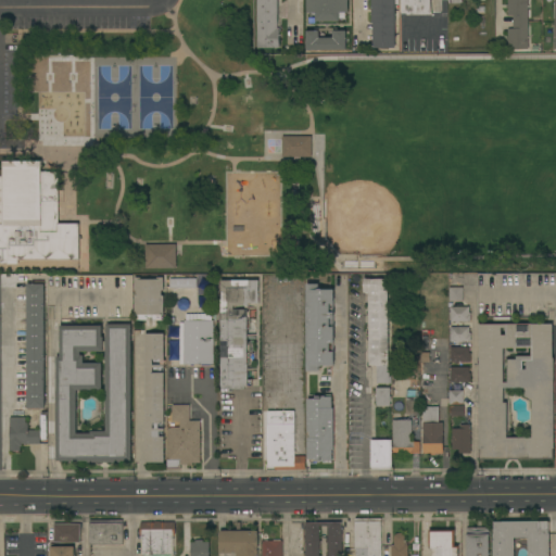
[(257,0),(277,0),(278,28),(280,28),(280,48),(257,48),(257,0)]
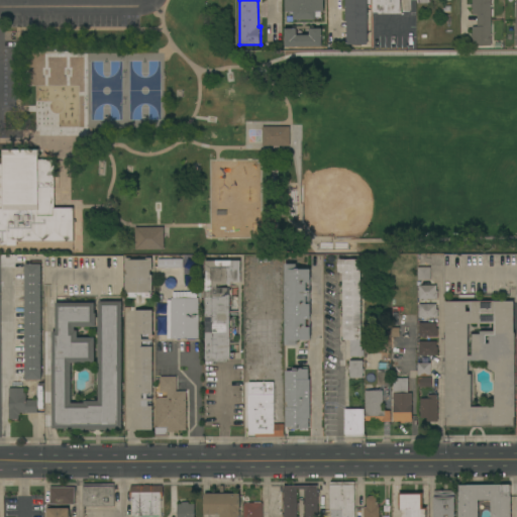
[(294,20),(294,12),(285,12),(285,0),(323,0),(323,11),(315,11),(315,19),(294,20)]
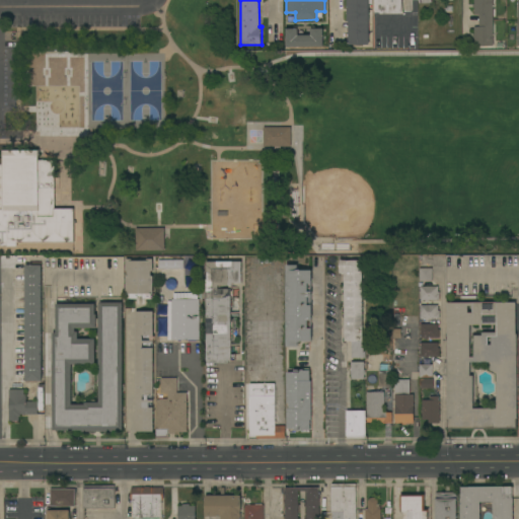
[(368,0),(369,45),(348,45),(348,21),(347,21),(347,0),(368,0)]
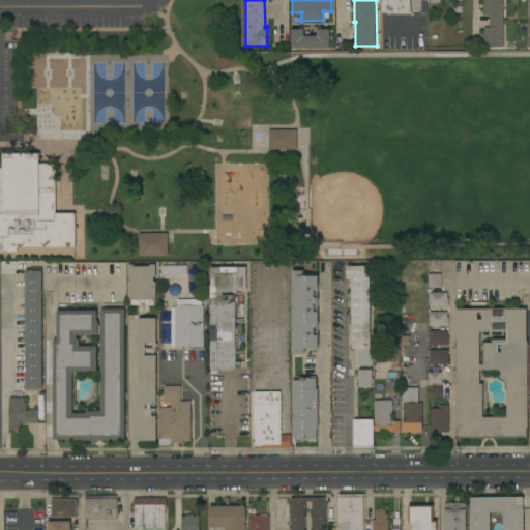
[(410,0),(410,15),(388,15),(388,12),(380,12),(380,0),(410,0)]
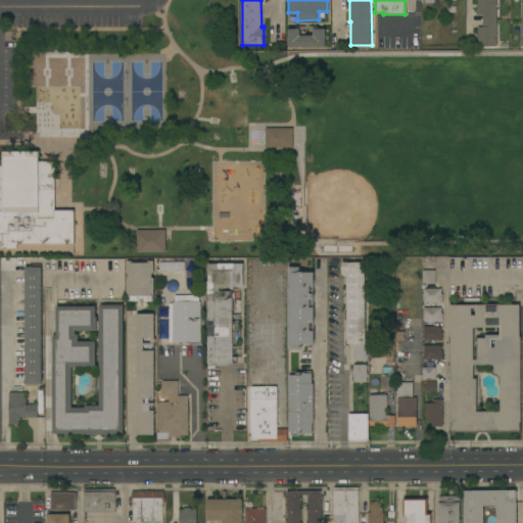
[(495,0),(496,46),(477,46),(477,38),(476,38),(476,34),(477,34),(477,28),(482,28),(482,14),(477,14),(477,8),(476,8),(476,4),(477,4),(477,0),(495,0)]
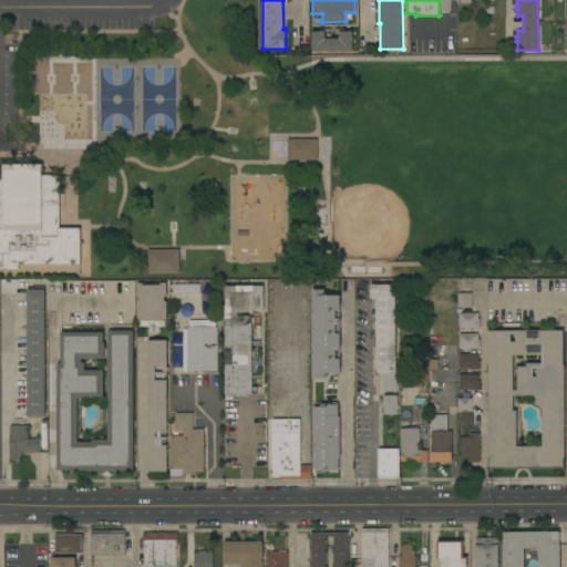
[(312,51),(312,31),(326,31),(326,38),(339,38),(339,31),(353,31),(353,51),(312,51)]
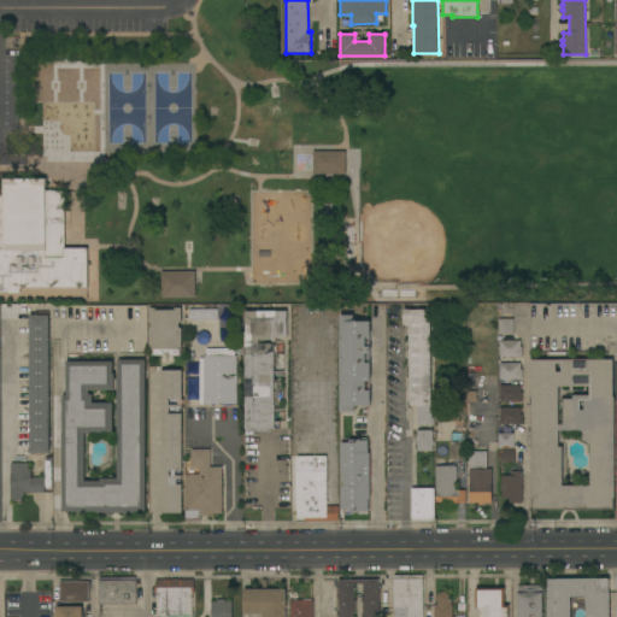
[(43,115),(43,105),(35,105),(35,62),(43,62),(43,64),(101,64),(101,115),(43,115)]
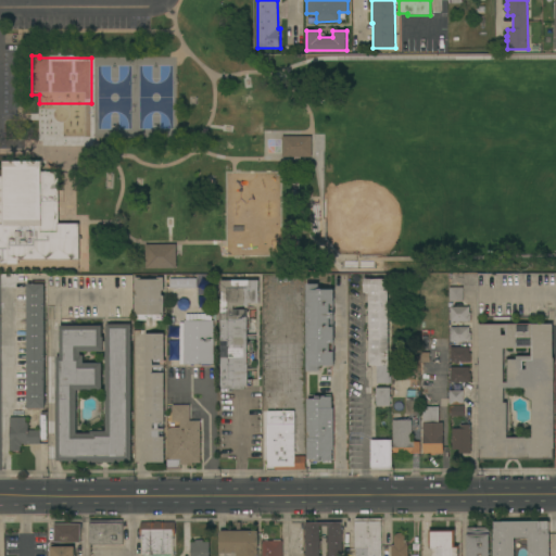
[(282,158),(282,136),(283,136),(283,134),(298,134),(298,136),(312,136),(312,158),(282,158)]
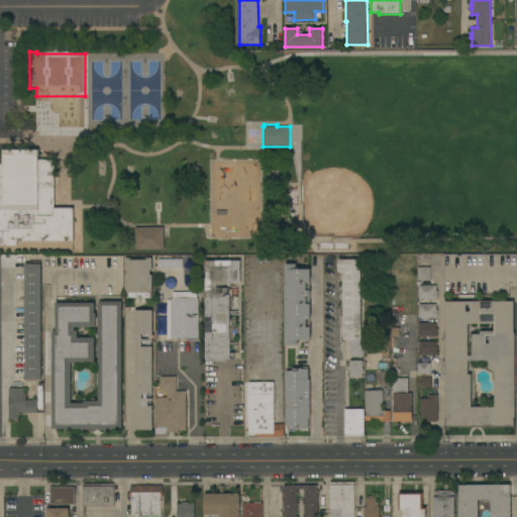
[(16,242),(16,245),(0,245),(0,165),(2,165),(2,150),(38,150),(38,160),(54,160),(55,208),(74,208),(74,241),(16,242)]
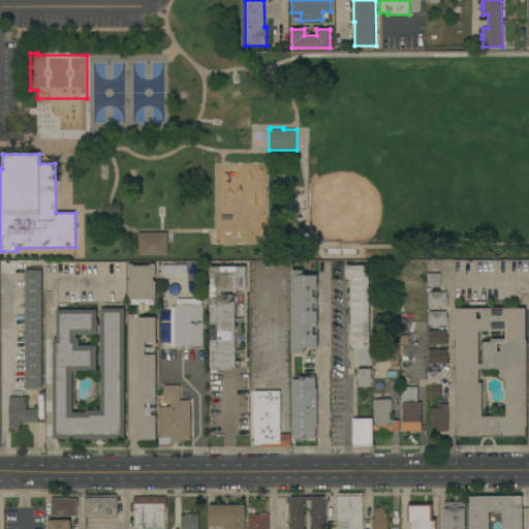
[(167,232),(167,255),(137,256),(137,232),(167,232)]
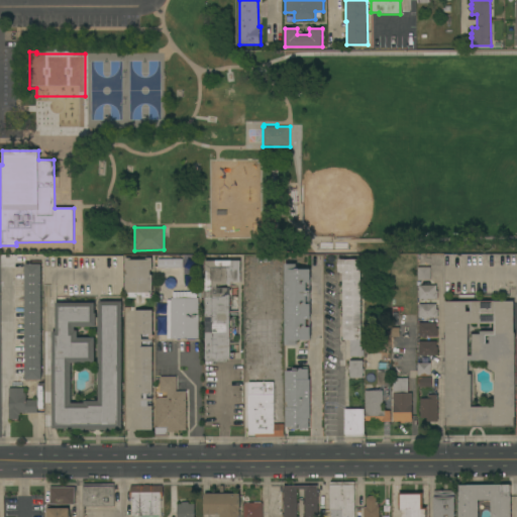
[(125,275),(127,275),(127,270),(125,270),(125,259),(130,259),(130,260),(146,260),(146,257),(152,257),(152,270),(150,270),(150,275),(151,275),(151,298),(141,298),(141,296),(136,296),(136,298),(127,298),(127,293),(125,293),(125,275)]
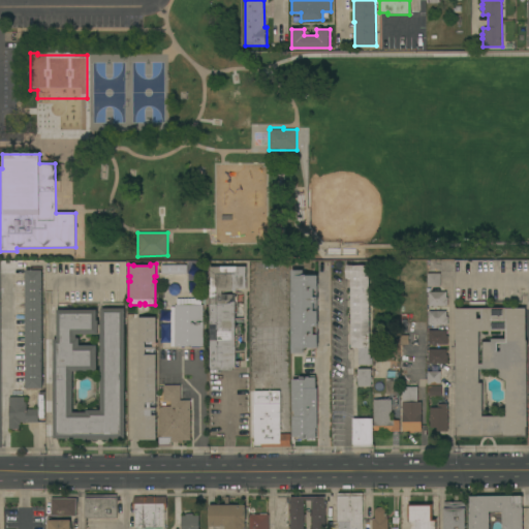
[(161,274),(161,266),(187,266),(187,274),(161,274)]
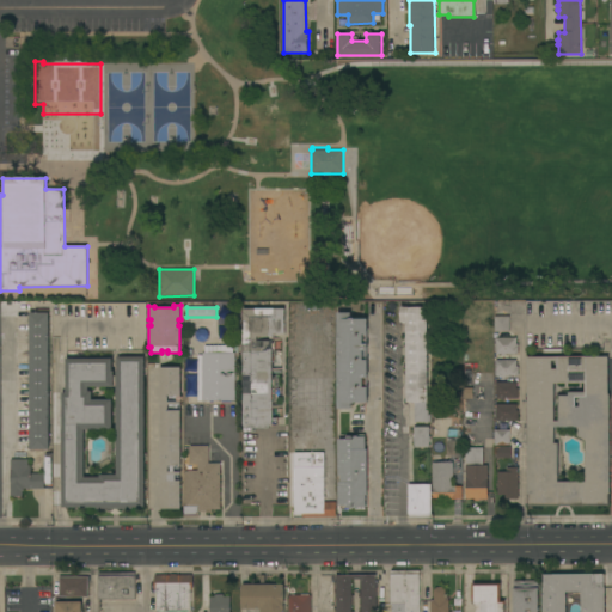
[(405,323),(401,323),(401,307),(427,307),(427,402),(429,402),(429,423),(414,423),(414,402),(407,402),(405,323)]
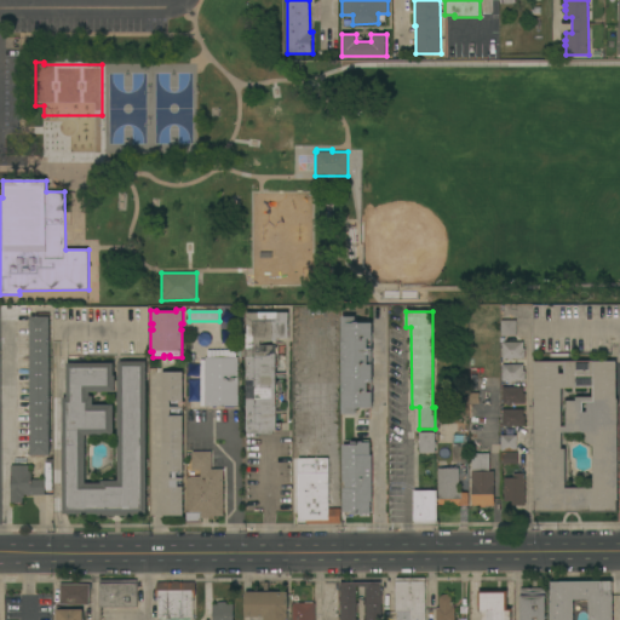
[(29,317),(38,316),(38,314),(50,313),(50,455),(30,455),(29,317)]
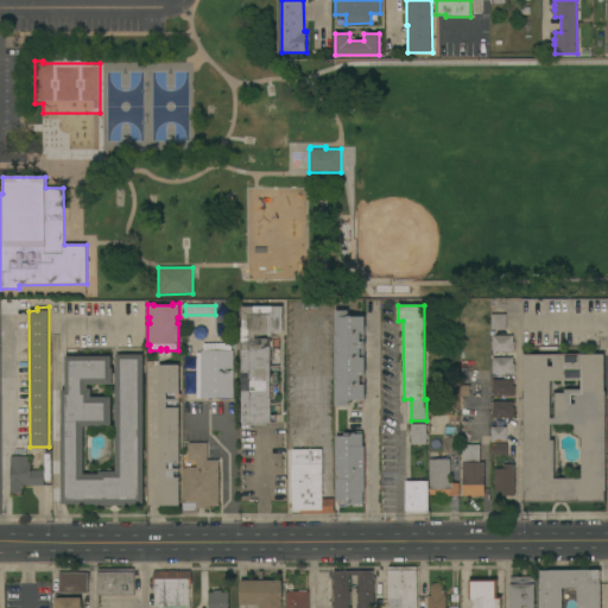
[(241,306),(283,306),(283,331),(272,331),(273,361),(271,361),(271,374),(273,374),(273,397),(271,397),(271,416),(274,416),(274,423),(268,423),(268,425),(244,425),(244,423),(242,423),(241,306)]
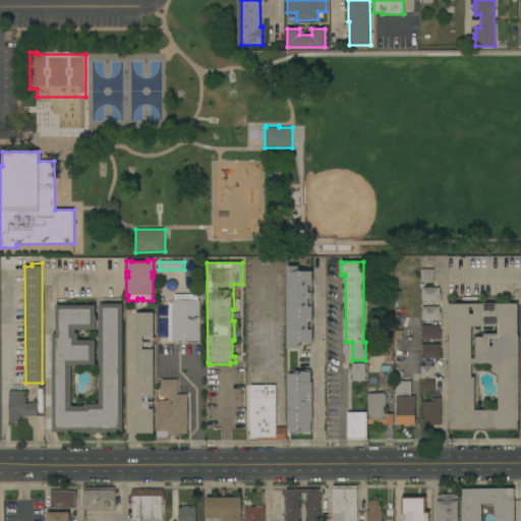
[(287,266),(299,266),(299,271),(313,271),(313,343),(299,343),(299,348),(288,348),(287,266)]
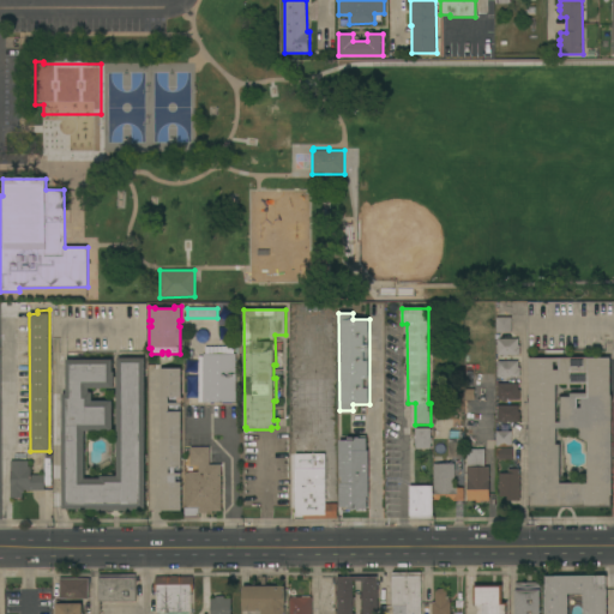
[(495,318),(511,318),(511,332),(495,332),(495,318)]
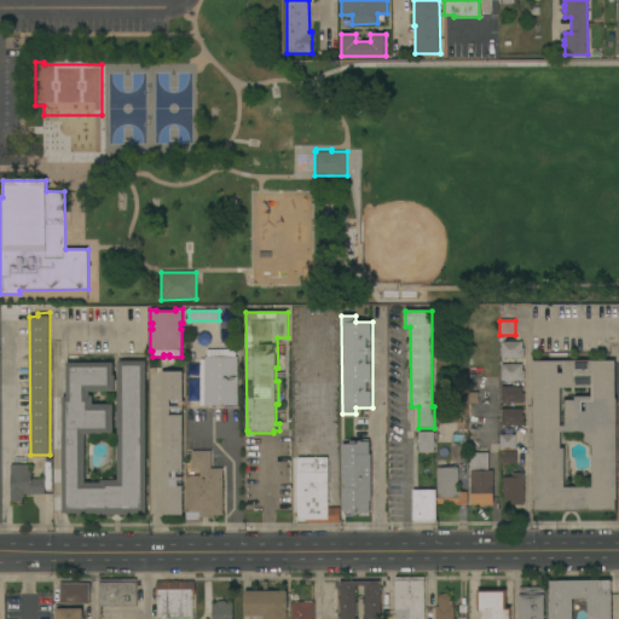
[(510,358),(510,360),(507,360),(507,358),(501,358),(501,342),(522,342),(522,350),(524,350),(524,358),(510,358)]
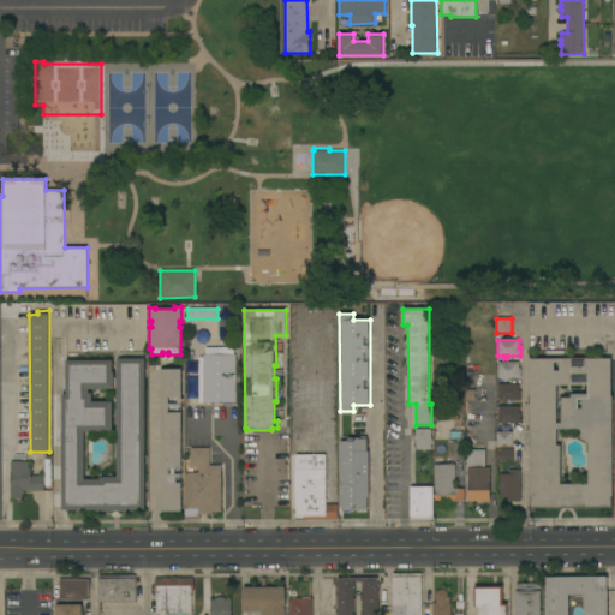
[(198,357),(203,357),(203,354),(206,354),(206,347),(234,347),(234,354),(237,354),(237,402),(198,402),(198,357)]
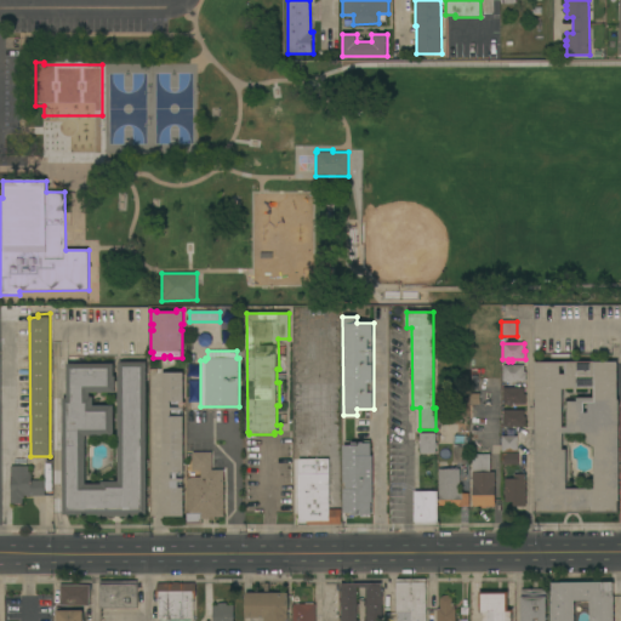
[(617,400),(619,513),(536,514),(535,363),(616,362),(617,400)]
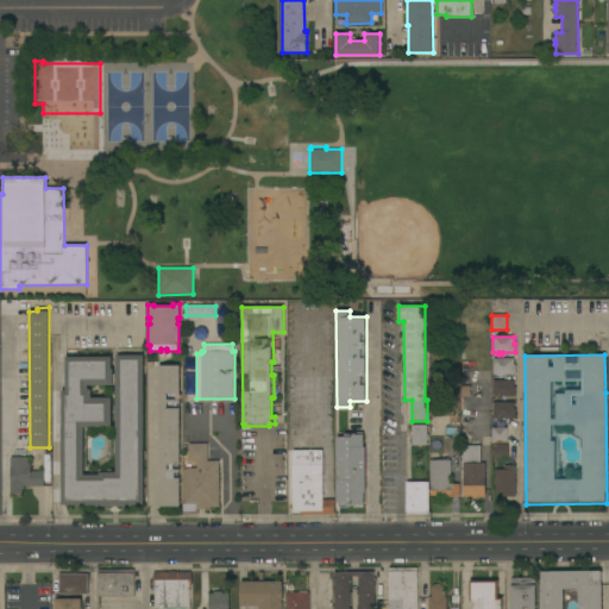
[(144,504),(133,504),(133,507),(96,507),(96,506),(62,506),(62,391),(66,391),(66,357),(111,357),(111,369),(113,369),(113,385),(88,385),(88,389),(92,389),(92,397),(112,397),(112,427),(83,427),(83,475),(100,475),(100,472),(115,472),(115,369),(117,369),(117,356),(144,356),(144,504)]
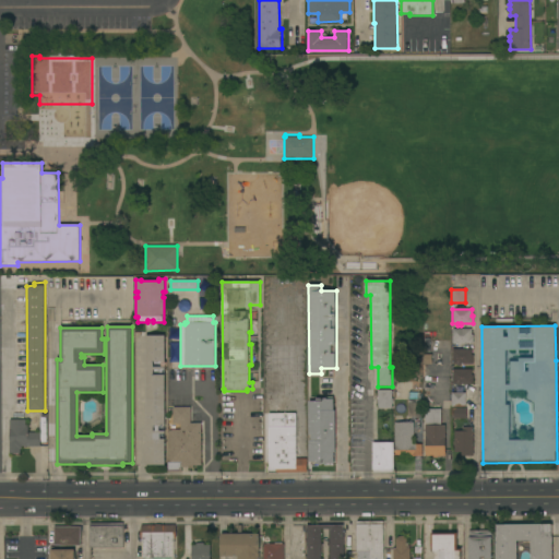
[(452,329),(472,329),(472,335),(473,335),(473,344),(461,344),(461,345),(458,345),(458,344),(452,344),(452,329)]
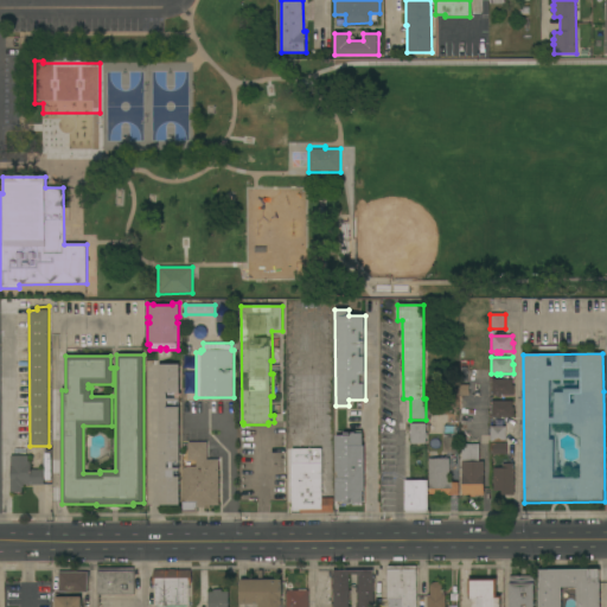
[(193,394),(193,362),(183,362),(183,393),(193,394)]
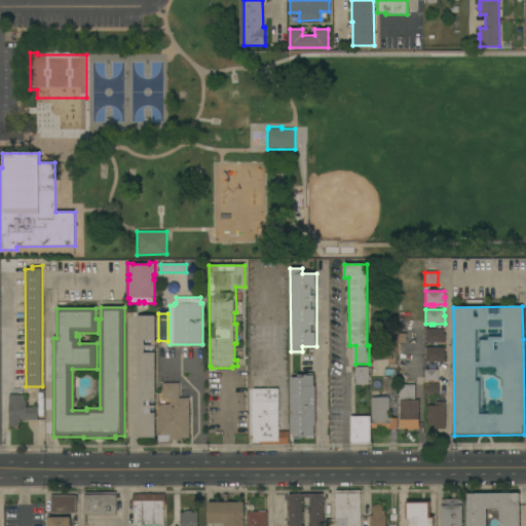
[(137,315),(155,315),(155,438),(138,438),(137,315)]
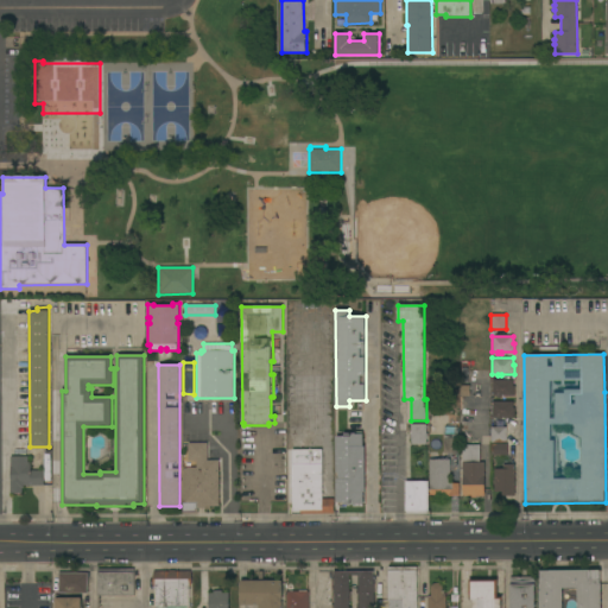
[(492,380),(513,380),(513,387),(514,387),(514,396),(501,396),(501,398),(499,398),(499,396),(492,396),(492,380)]
